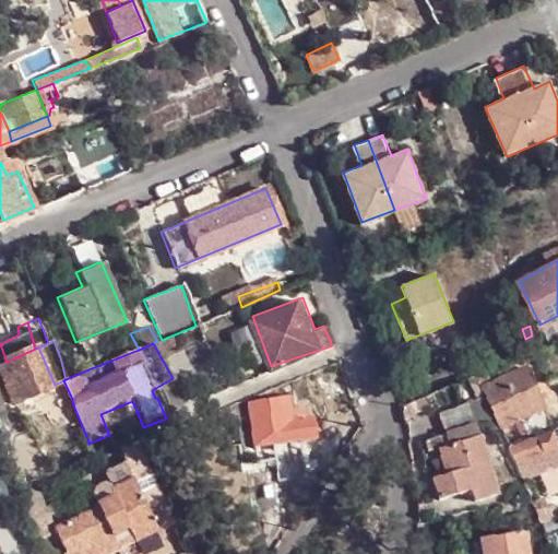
[(55,385),(38,348),(35,349),(44,374),(37,376),(43,387),(46,389),(55,385)]
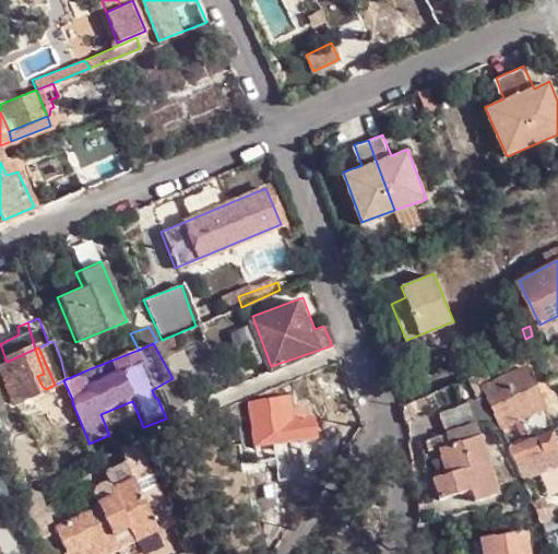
[(35,349),(7,362),(8,363),(15,382),(19,382),(37,376),(44,374),(35,349)]
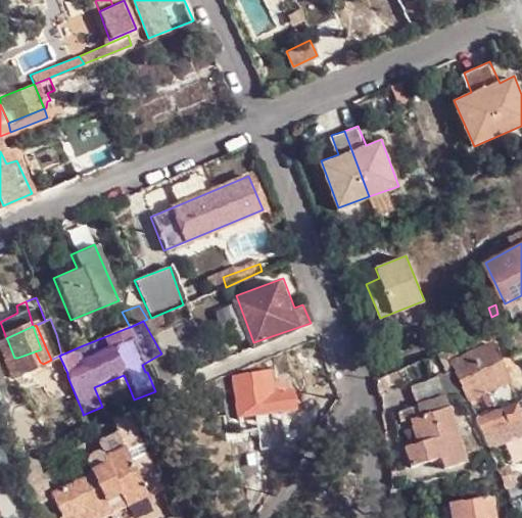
[(76,328),(56,334),(61,355),(83,345),(76,328)]
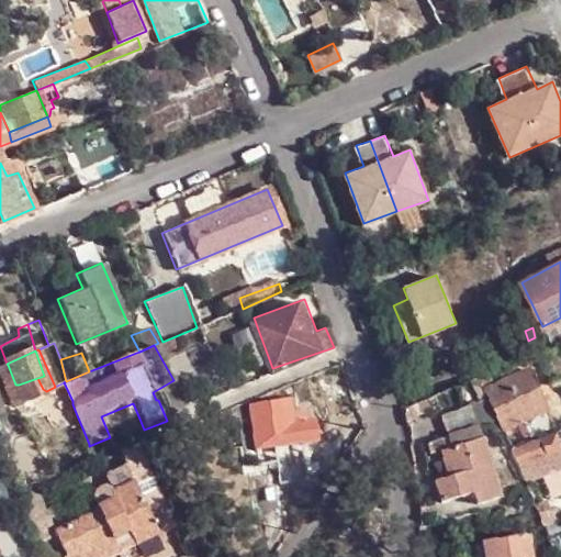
[(15,385),(8,365),(0,366),(0,369),(4,380),(8,389),(15,385)]
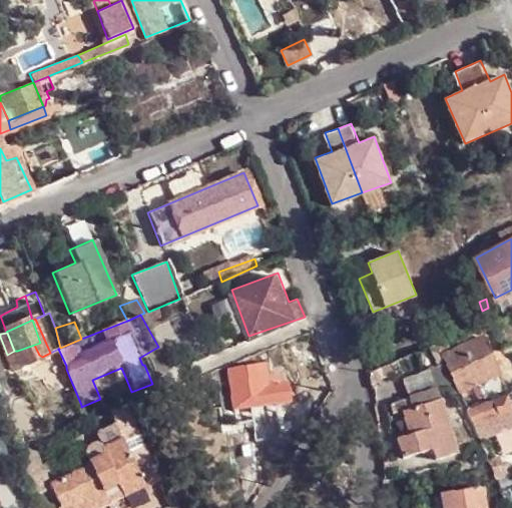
[(499,371),(483,336),(450,350),(442,354),(447,365),(454,380),(459,390),(499,371)]
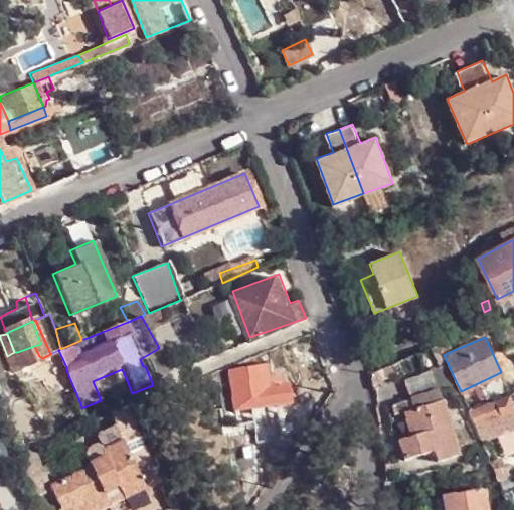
[(452,351),(446,341),(439,344),(444,355),(452,351)]
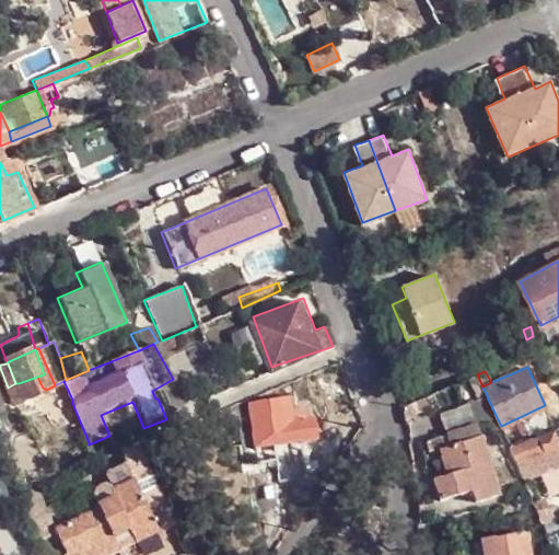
[(25,397),(46,390),(43,388),(37,377),(19,383),(25,397)]
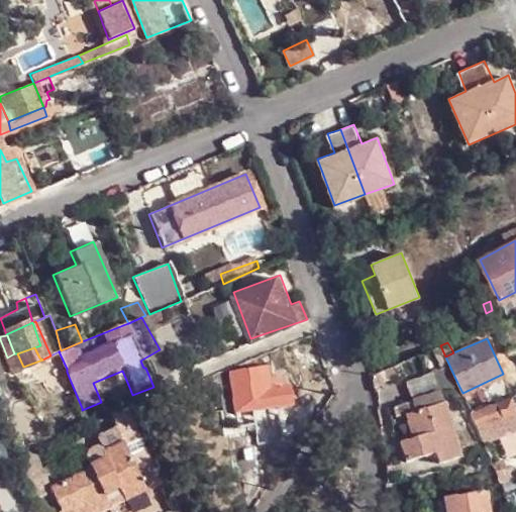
[(457,383),(450,368),(437,371),(434,367),(409,378),(409,382),(416,398),(457,383)]
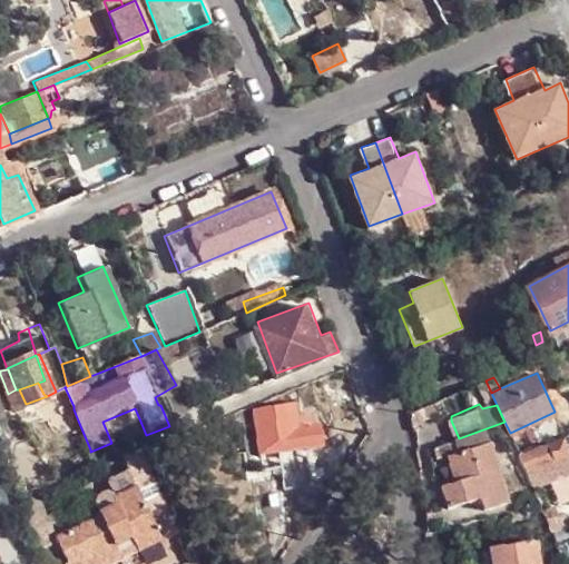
[(255,455),(292,451),(317,447),(315,432),(311,432),(298,434),(295,418),(294,407),(249,414),(255,455)]
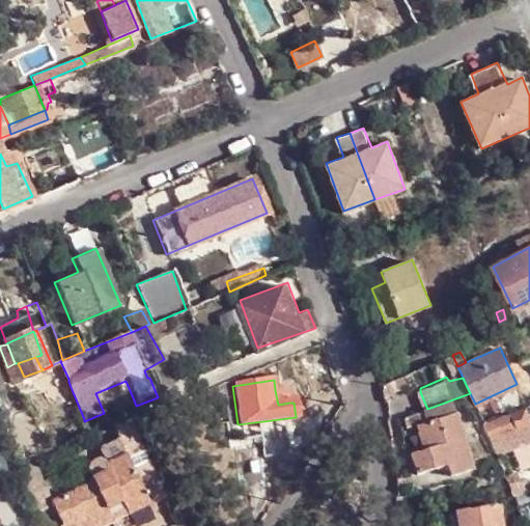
[(126,381),(95,393),(102,408),(132,395),(126,381)]
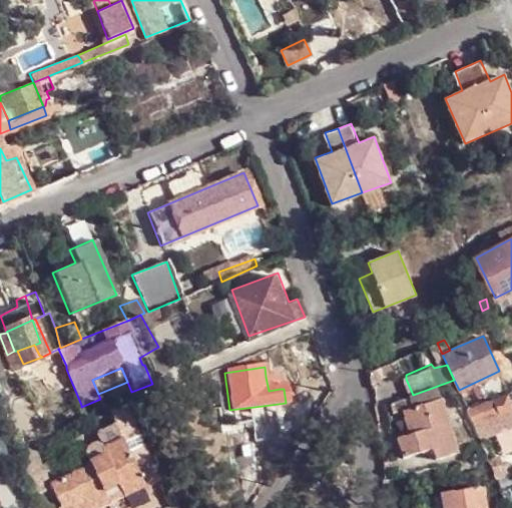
[(62,382),(70,379),(66,369),(59,372),(62,382)]
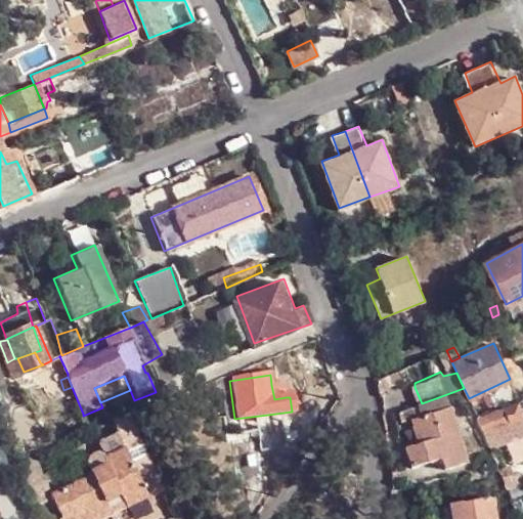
[(285,382),(271,385),(274,399),(286,397),(285,382)]
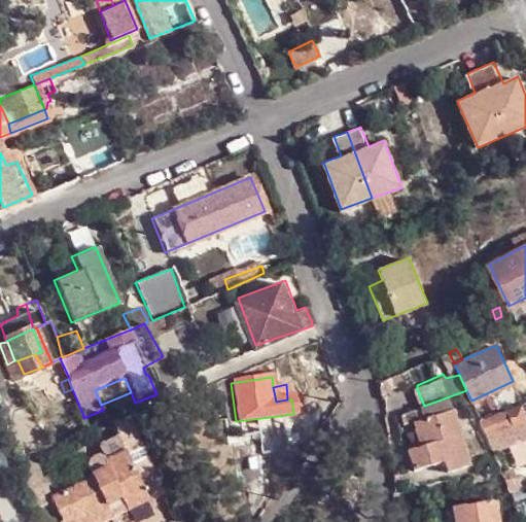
[(417,389),(412,389),(416,408),(424,406),(417,389)]
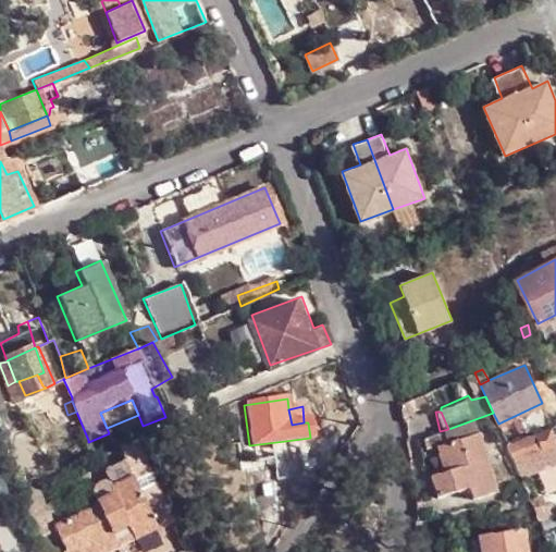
[(514,458),(520,476),(555,463),(555,430),(553,421),(517,437),(507,442),(508,445),(514,458)]
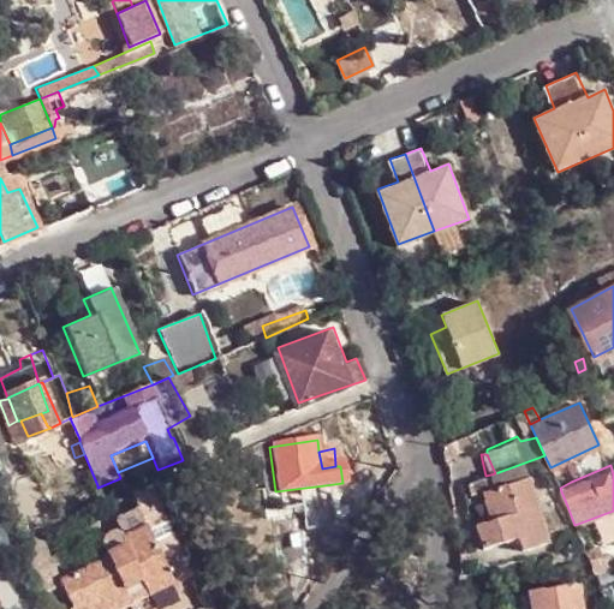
[(571,482),(566,469),(554,475),(560,488),(571,482)]
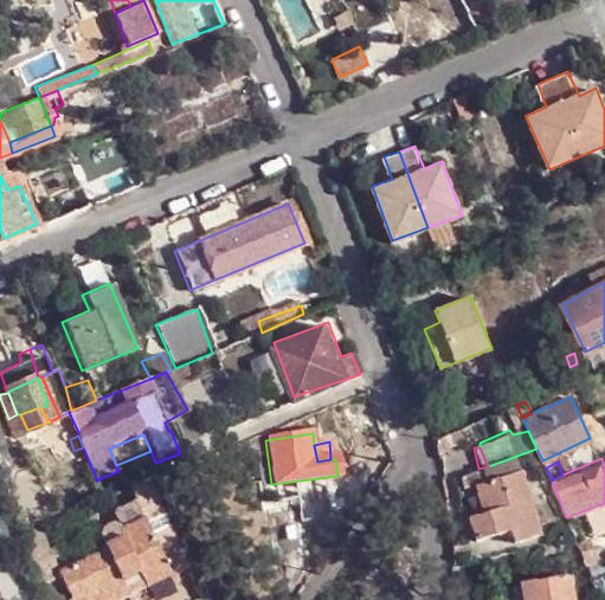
[(482,481),(490,509),(506,505),(529,500),(521,470),(482,481)]
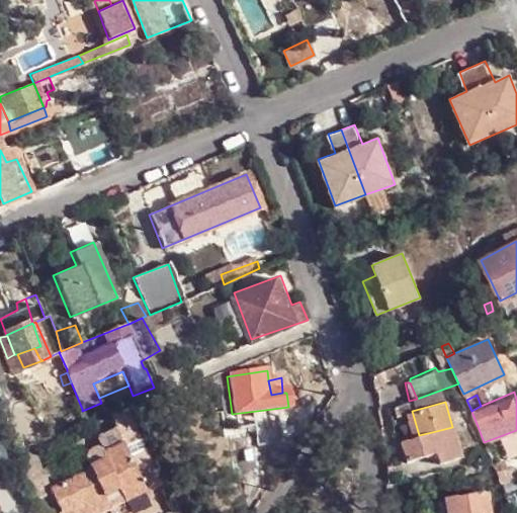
[(291,417),(288,407),(265,410),(267,419),(291,417)]
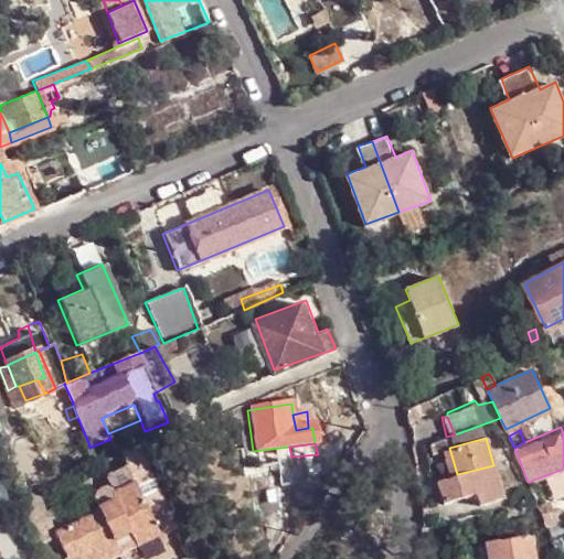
[(134,484),(160,540),(180,531),(141,447),(121,454),(127,469),(134,484)]
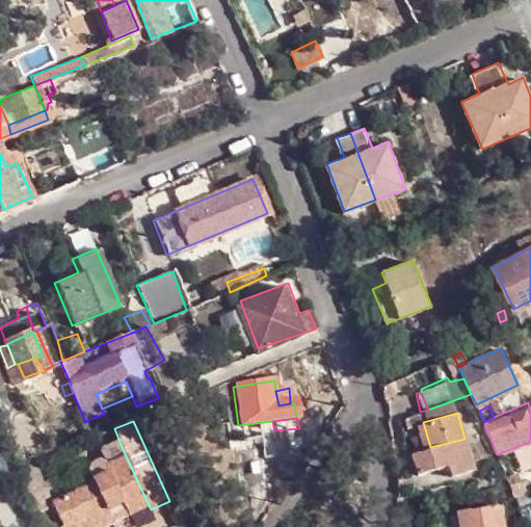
[(465,439),(444,444),(450,464),(452,474),(474,468),(465,439)]
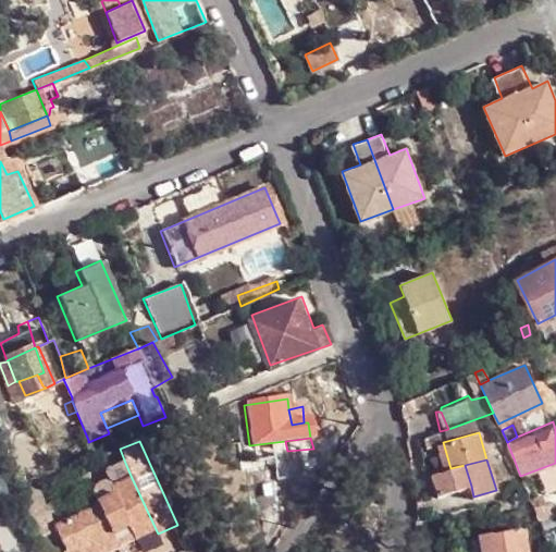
[(125,463),(104,471),(112,488),(132,478),(125,463)]
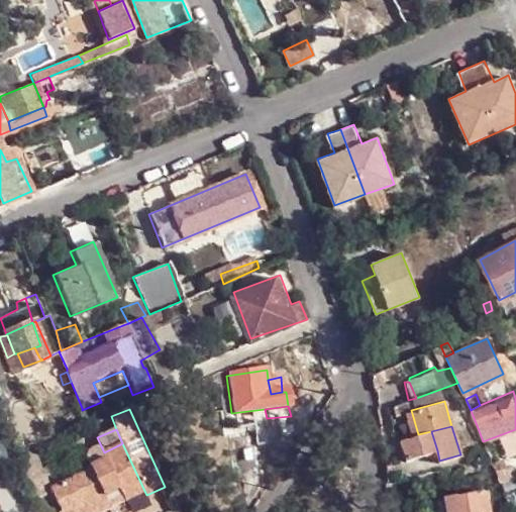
[(437,450),(431,431),(418,434),(399,440),(405,458),(437,450)]
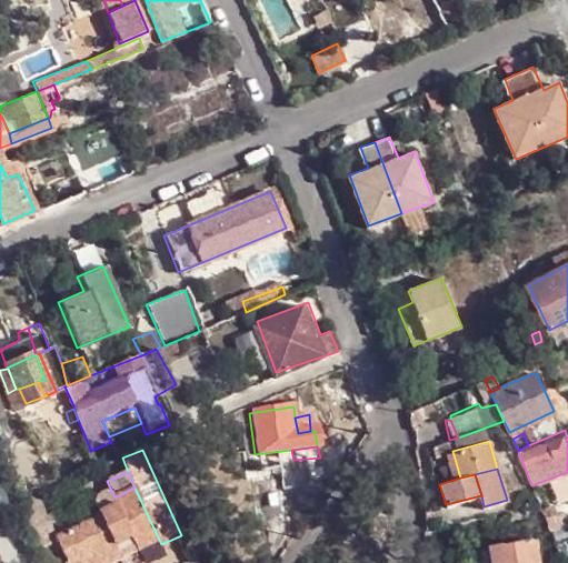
[(117,562),(161,544),(135,488),(115,498),(112,499),(108,494),(102,494),(97,498),(95,504),(101,516),(56,536),(67,562),(117,562)]
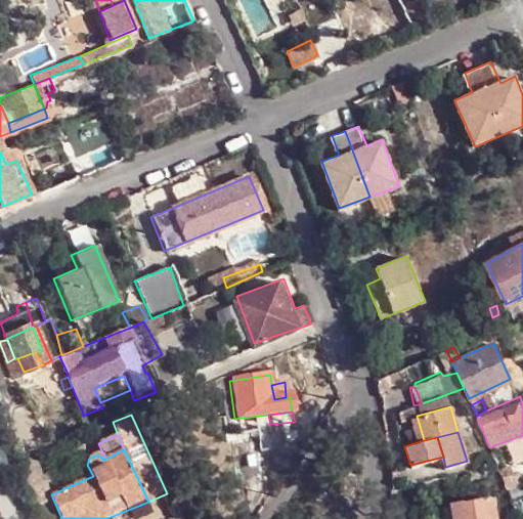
[(49,489),(35,453),(18,460),(34,495),(49,489)]
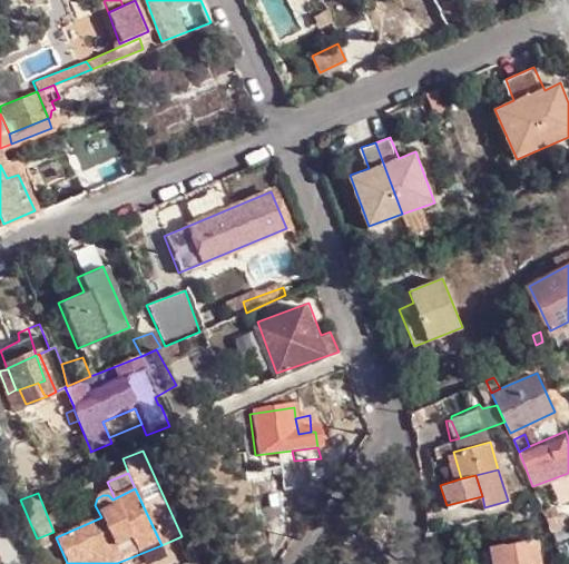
[(551,505),(540,508),(549,531),(555,527),(552,520),(557,520),(555,514),(551,505)]
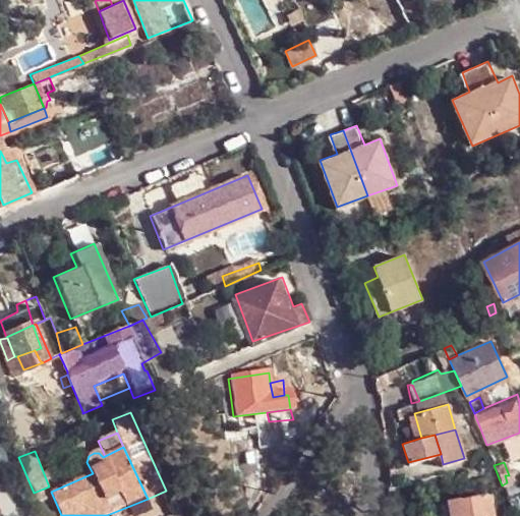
[(490,515),(487,493),(464,496),(465,515),(490,515)]
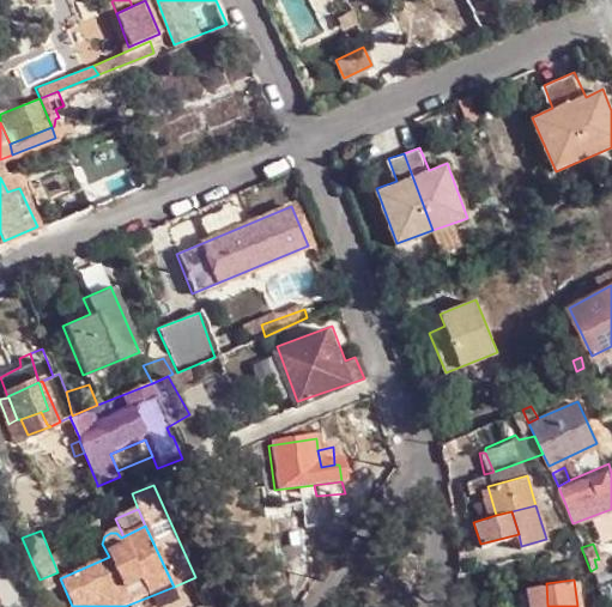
[(547,606),(546,583),(523,587),(527,606),(547,606)]
